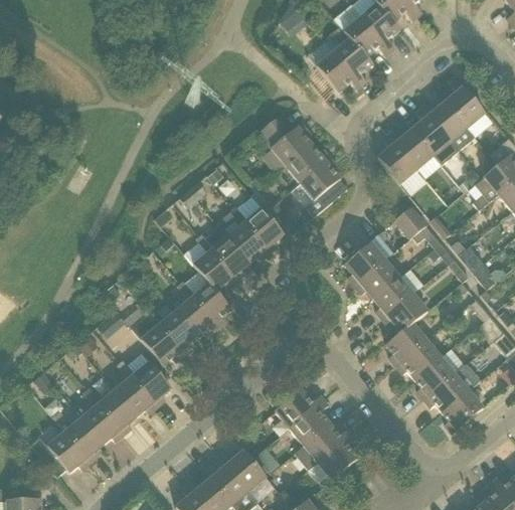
[(297,10),(308,0),(288,0),(290,2),(297,10)]
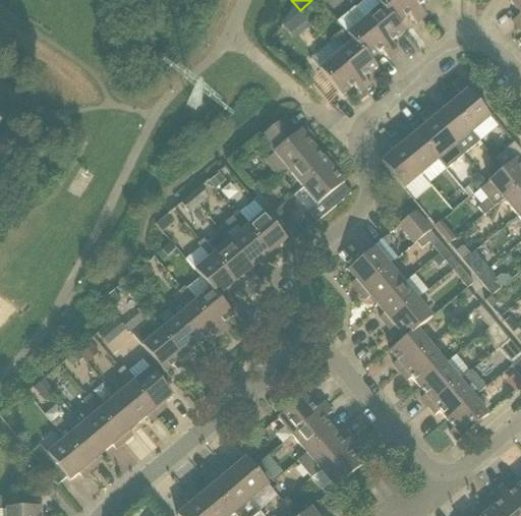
[(378,0),(381,3),(382,2),(398,21),(399,20),(409,12),(416,20),(421,16),(407,0),(378,0)]
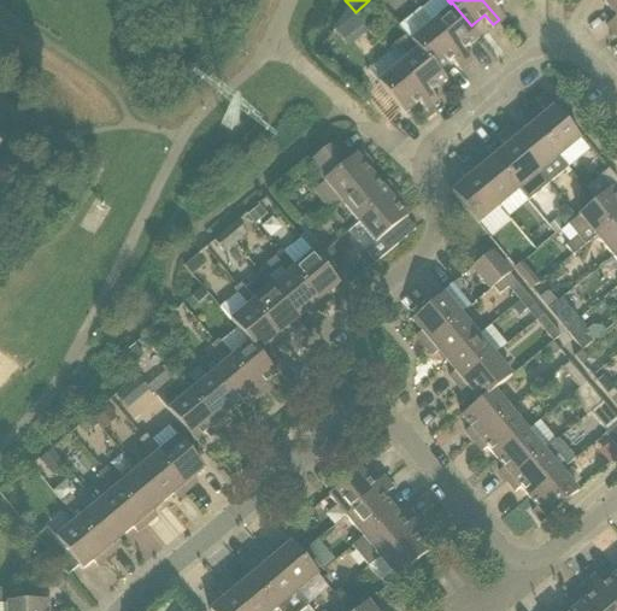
[(482,0),(499,19),(505,15),(497,4),(501,0),(482,0)]
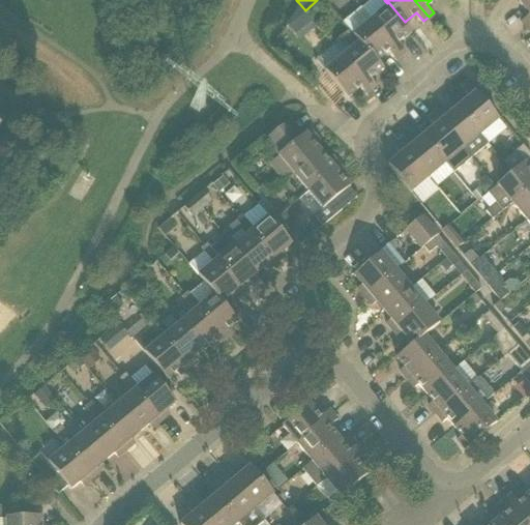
[(525,24),(529,20),(529,0),(520,0),(529,11),(521,19),(525,24)]
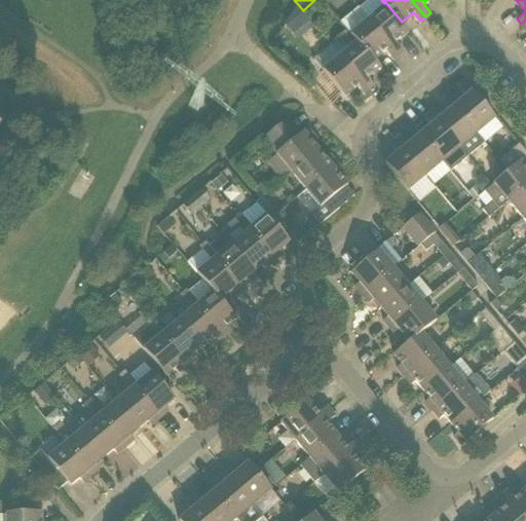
[(398,52),(403,48),(396,39),(408,29),(403,21),(402,22),(385,2),(384,3),(368,16),(398,52)]
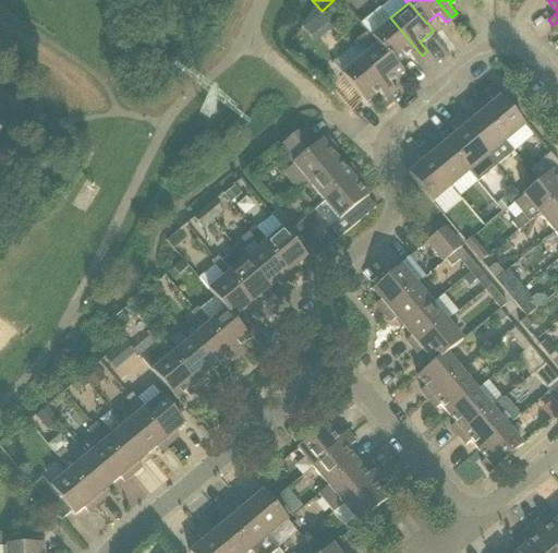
[(320,11),(316,4),(302,22),(303,24),(320,11)]
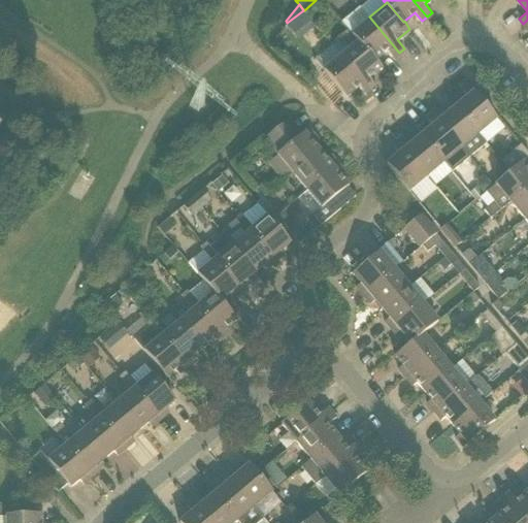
[(394,57),(399,53),(369,17),(351,31),(351,32),(357,39),(358,39),(374,58),(375,57),(387,48),(394,57)]
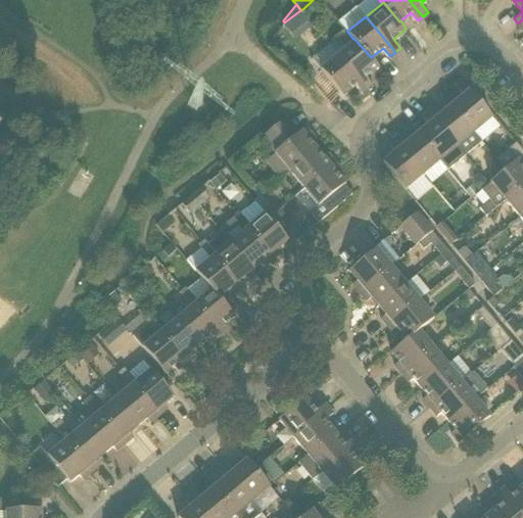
[(337,52),(368,88),(373,83),(366,75),(378,64),(372,56),(371,57),(354,39),(353,39),(347,32),(347,31),(344,27),(337,33),(347,45),(337,52)]
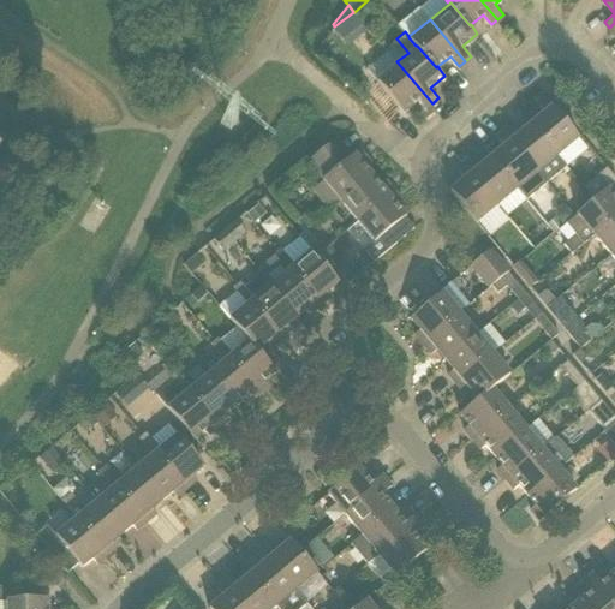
[(376,78),(402,111),(418,99),(425,108),(433,103),(396,61),(376,78)]
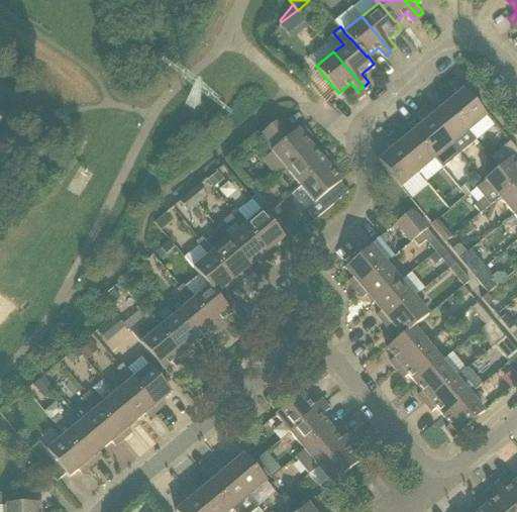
[(468,127),(486,113),(456,79),(451,84),(457,92),(446,101),(468,127)]
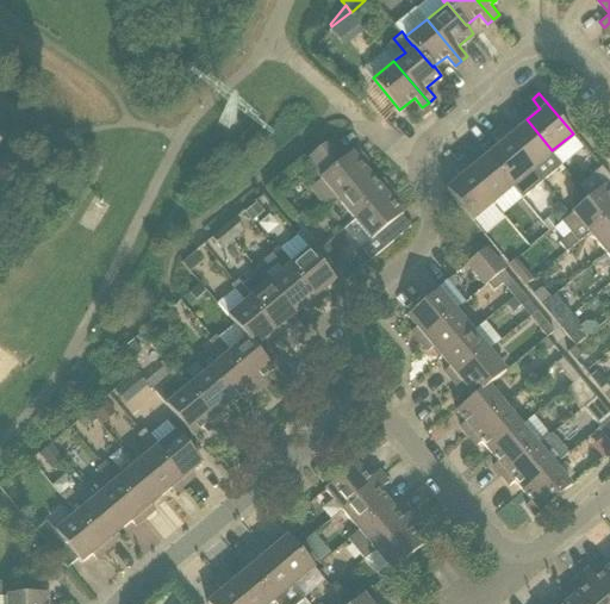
[(531,168),(533,167),(542,179),(561,162),(552,150),(527,119),(514,131),(505,122),(498,126),(531,168)]
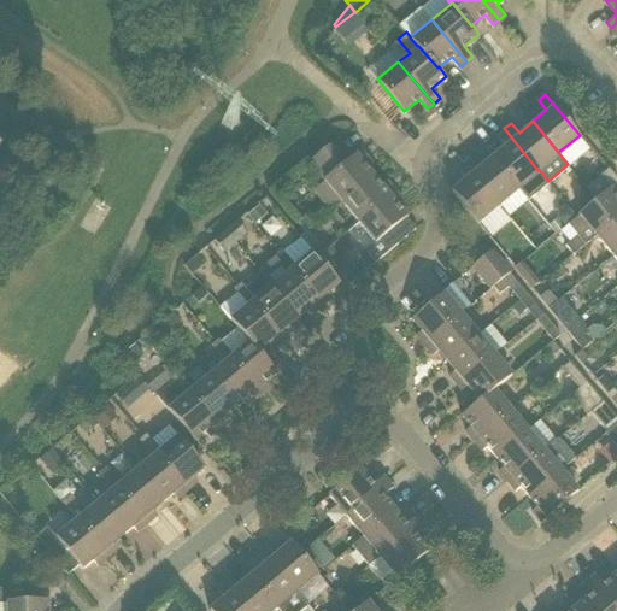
[(518,186),(538,170),(504,128),(498,133),(506,144),(493,154),(518,186)]
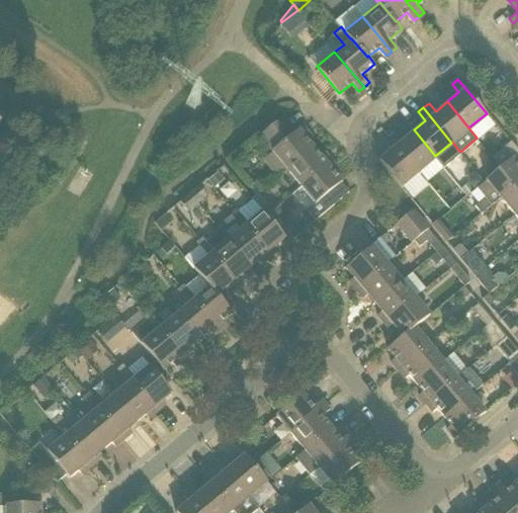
[(259,133),(273,150),(286,167),(313,145),(307,137),(311,133),(303,123),(295,130),(282,114),(259,133)]
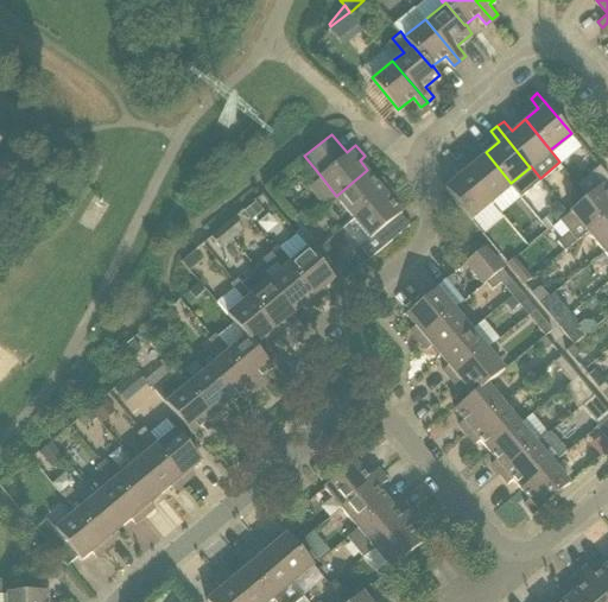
[(457,159),(491,200),(511,183),(486,152),(472,164),(463,153),(457,159)]
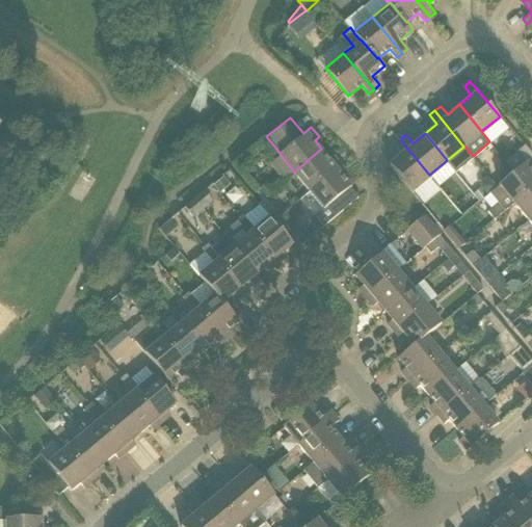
[(402,152),(390,162),(411,189),(429,175),(400,139),(395,143),(402,152)]
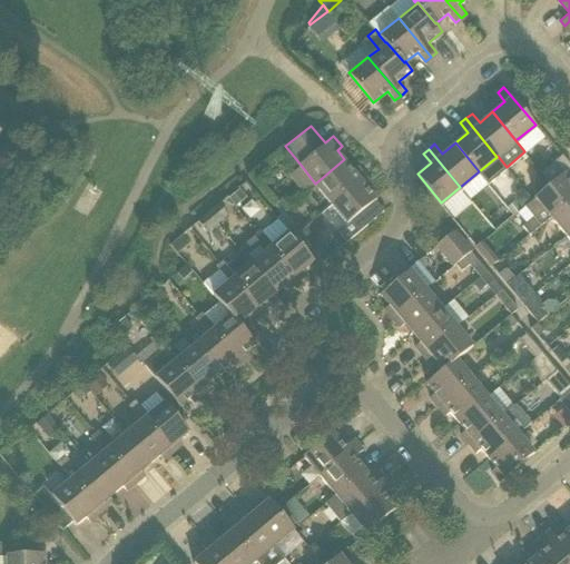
[(569,165),(569,161),(562,151),(542,168),(552,180),(563,171),(569,165)]
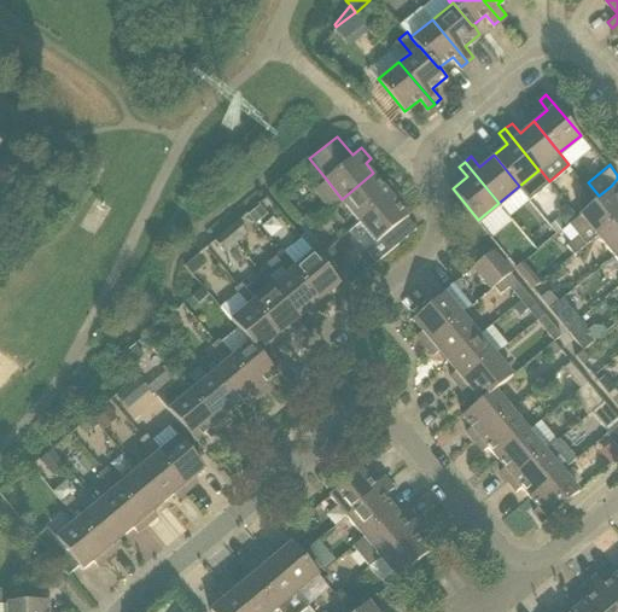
[(382,182),(373,173),(342,199),(359,219),(395,188),(386,179),(382,182)]
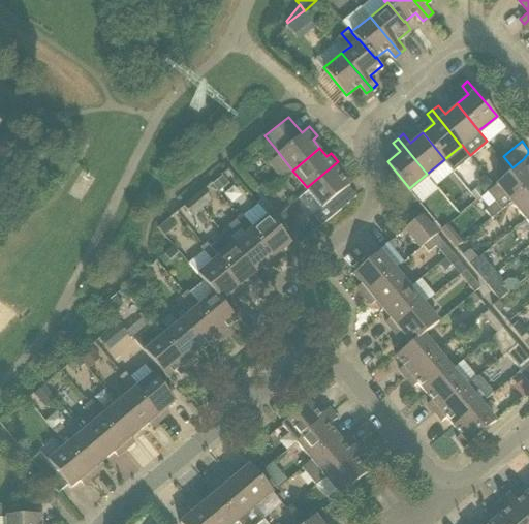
[(492,215),(510,201),(528,184),(528,165),(523,159),(512,167),(509,170),(503,175),(495,182),(496,182),(487,190),(495,198),(485,207),(492,215)]
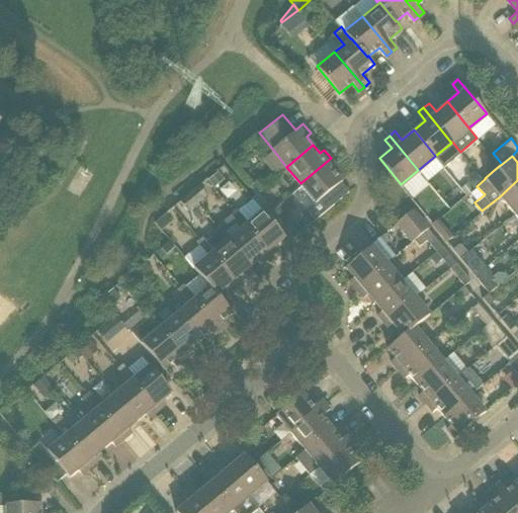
[(315,200),(307,207),(315,218),(334,201),(326,192),(341,179),(334,170),(338,166),(331,158),(300,183),(315,200)]
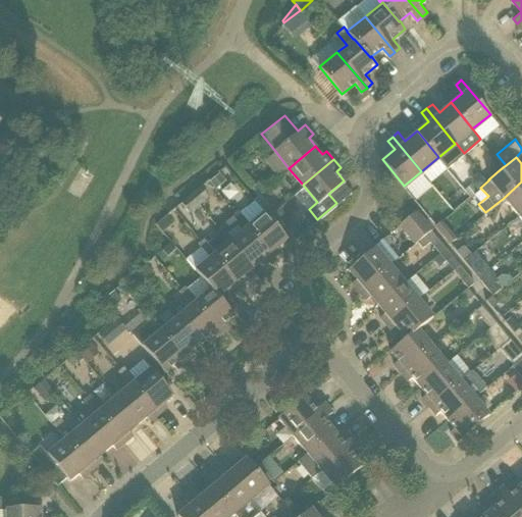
[(503,167),(497,160),(489,165),(497,172),(503,167)]
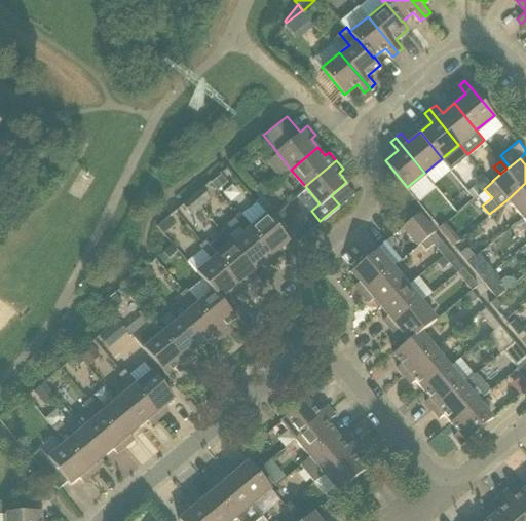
[(475,169),(470,162),(461,169),(466,175),(475,169)]
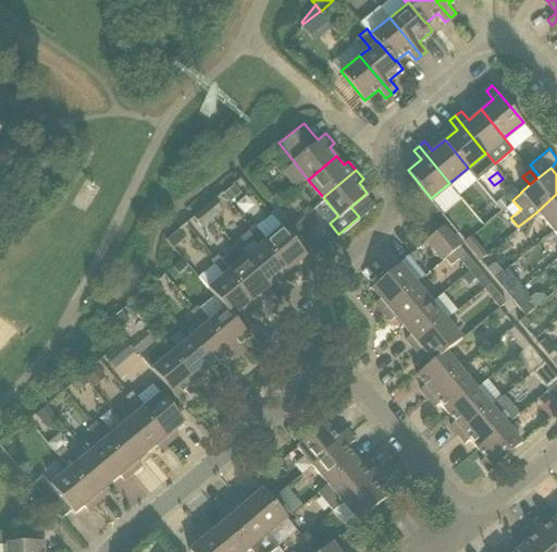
[(240,191),(234,182),(223,191),(230,199),(240,191)]
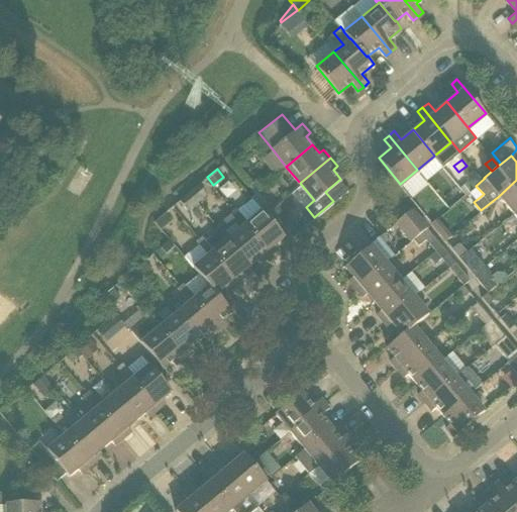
[(249,184),(255,192),(256,192),(257,191),(263,187),(255,179),(249,184)]
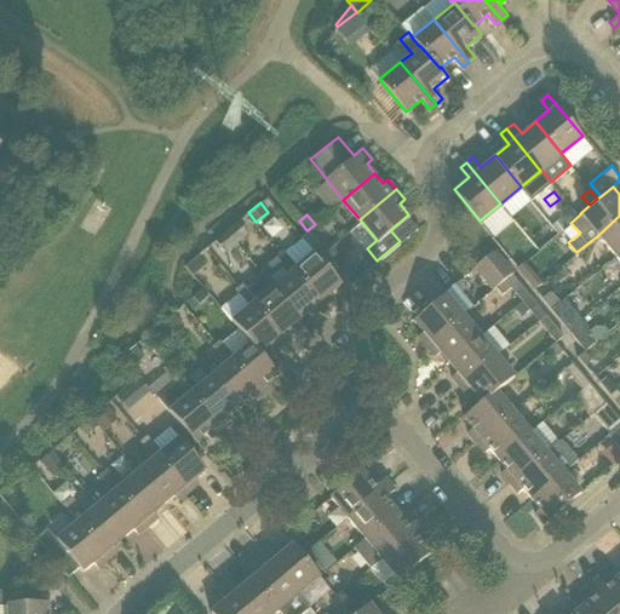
[(619,216),(598,235),(614,254),(619,248),(619,216)]
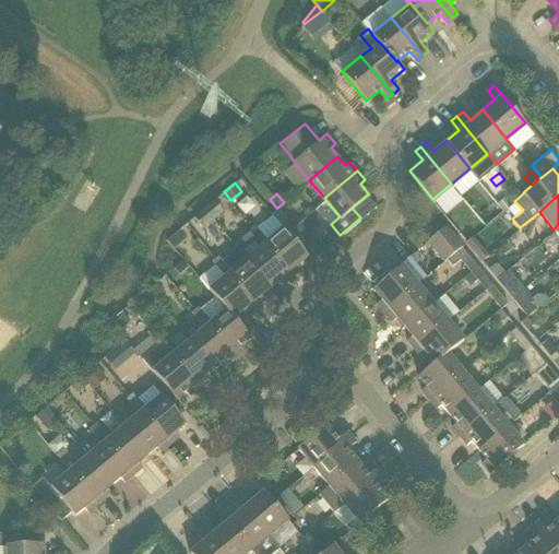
[(204,205),(214,217),(224,210),(215,198),(204,205)]
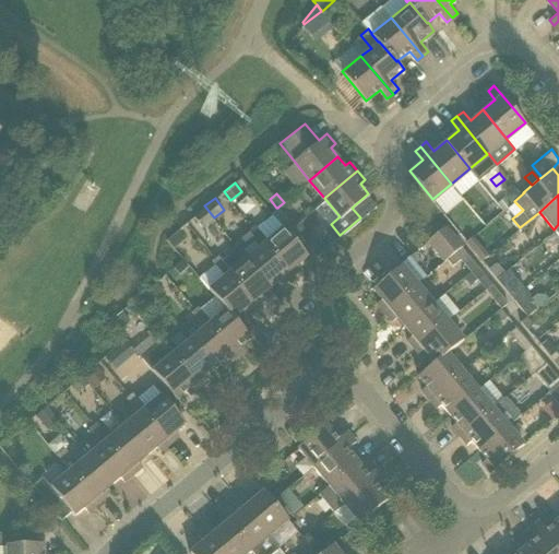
[(203,226),(214,217),(204,205),(194,214),(203,226)]
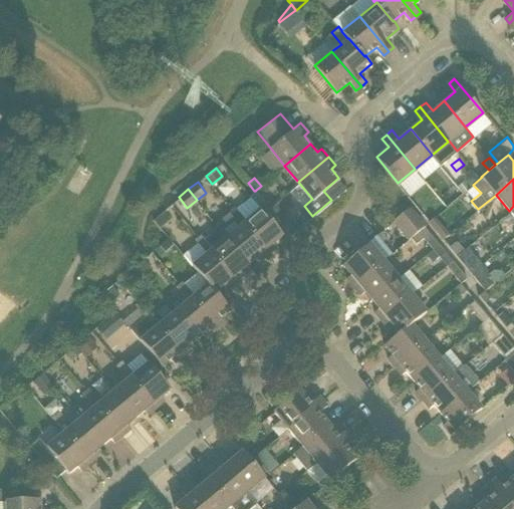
[(270,206),(258,192),(256,190),(255,191),(254,191),(250,195),(260,207),(261,207),(264,211),(270,206)]
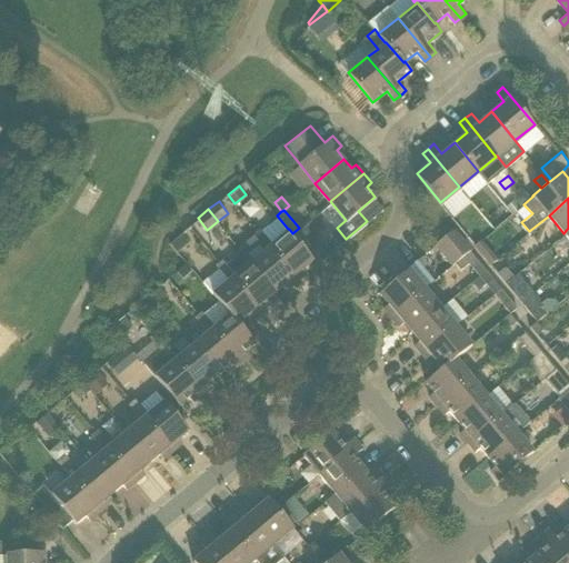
[(295,237),(292,233),(289,229),(288,229),(277,215),(261,229),(267,235),(260,241),(267,250),(271,247),(297,279),(307,271),(302,267),(312,258),(295,237)]
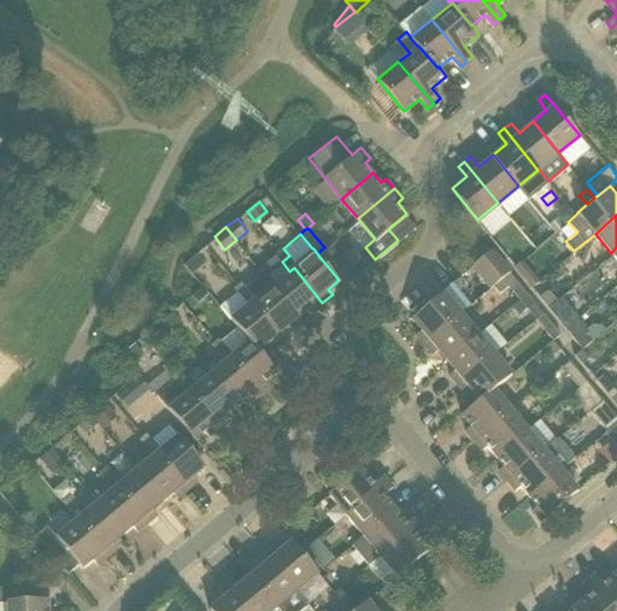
[(312,311),(322,303),(294,268),(289,271),(282,262),(289,256),(283,248),(281,246),(274,252),(276,254),(259,269),(262,271),(272,283),(271,283),(297,315),(307,306),(312,311)]
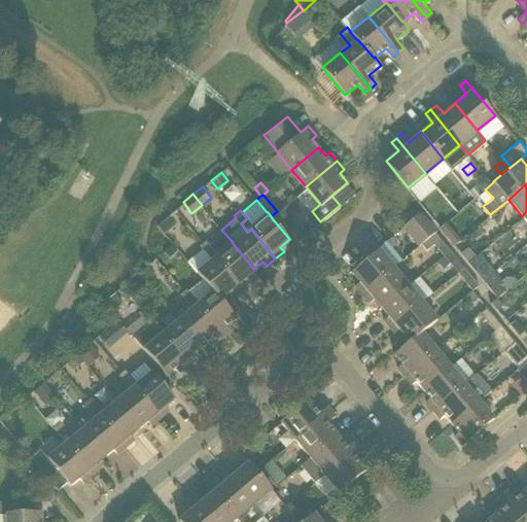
[(435,231),(419,211),(403,224),(419,243),(421,242),(426,238),(432,233),(434,231),(435,231)]
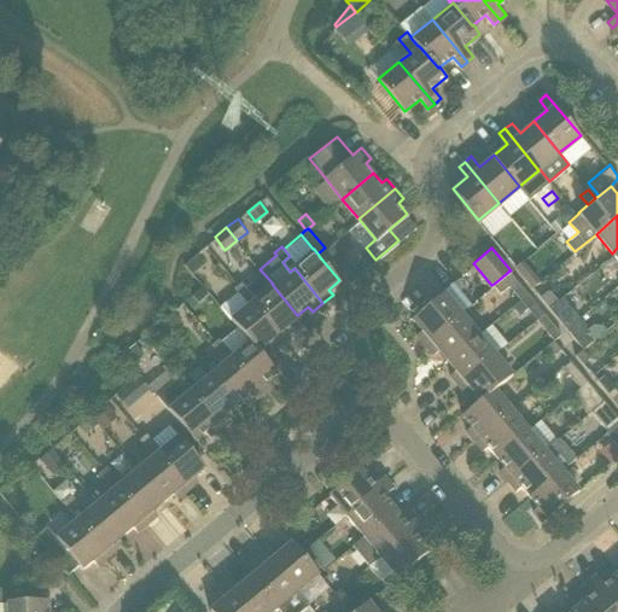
[(185,262),(193,272),(205,261),(198,251),(185,262)]
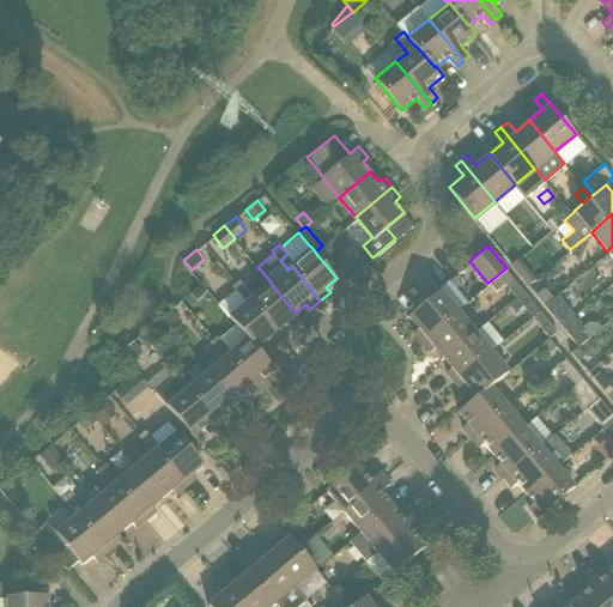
[(517,256),(510,262),(517,272),(525,266),(517,256)]
